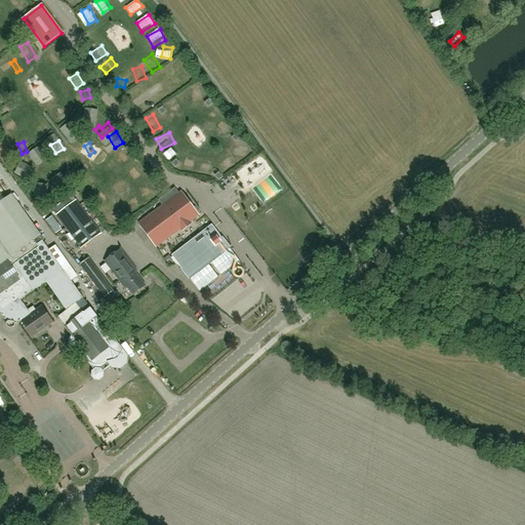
[(118,152),(127,161),(134,155),(125,146),(118,152)]
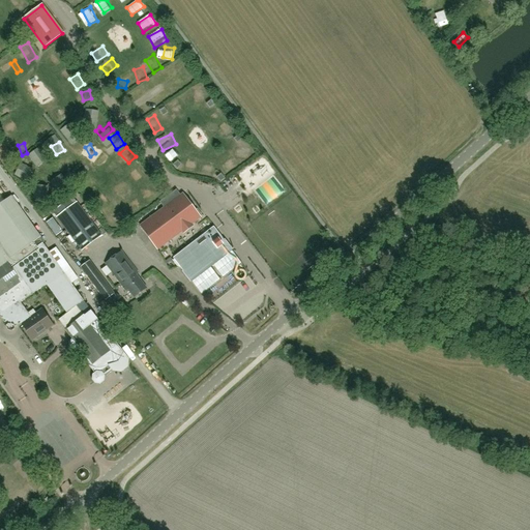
[(241,165),(251,159),(244,149),(235,154),(241,165)]
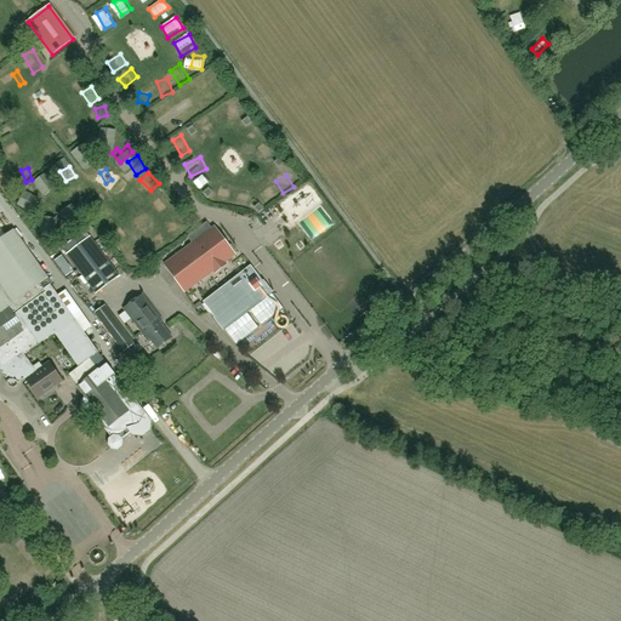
[(221,181),(216,198),(227,200),(231,183),(221,181)]
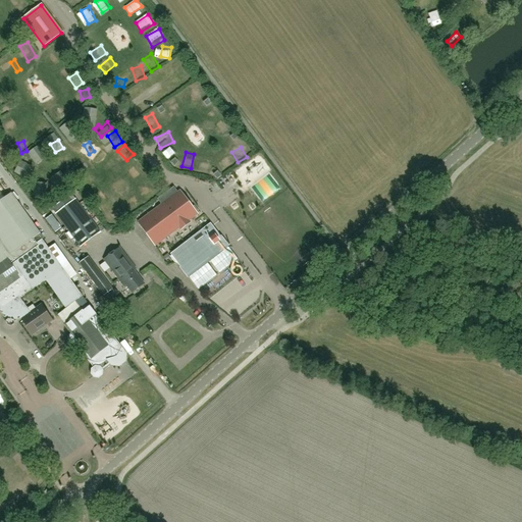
[(56,181),(60,188),(67,183),(63,176),(56,181)]
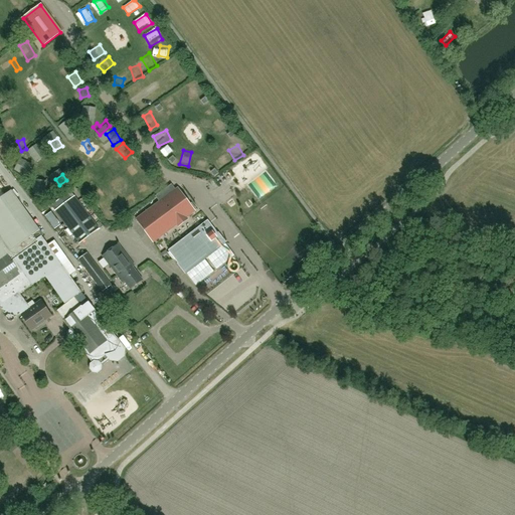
[(177,188),(136,219),(153,242),(195,211),(177,188)]
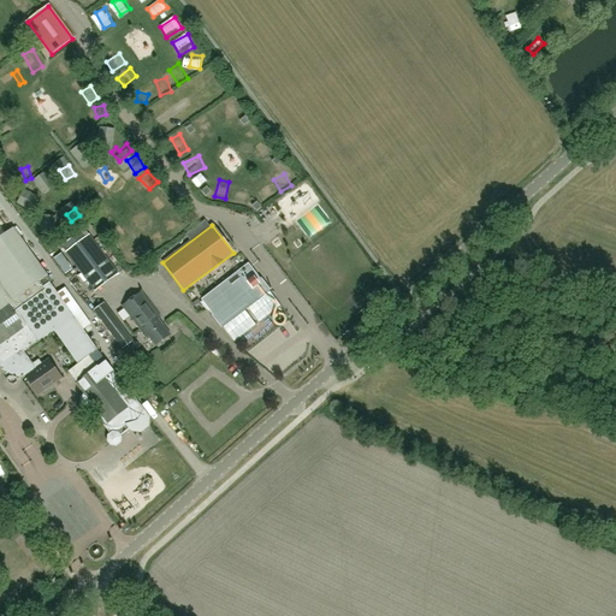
[(61,378),(61,377),(49,360),(36,369),(24,351),(39,342),(54,331),(77,363),(98,349),(51,283),(47,277),(49,276),(15,227),(0,237),(0,366),(9,378),(7,381),(17,383),(17,380),(24,375),(37,395),(61,378)]
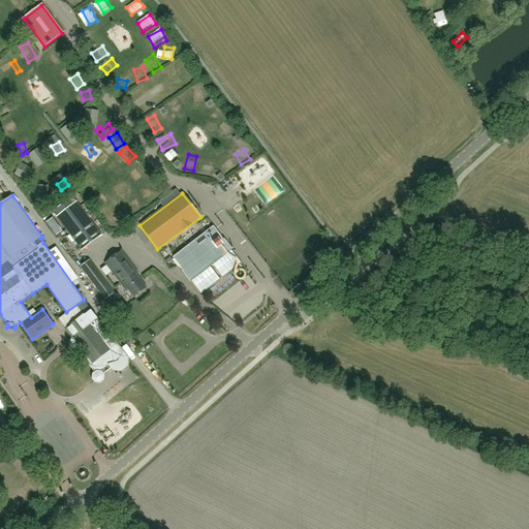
[(82,250),(102,235),(76,200),(56,217),(82,250)]
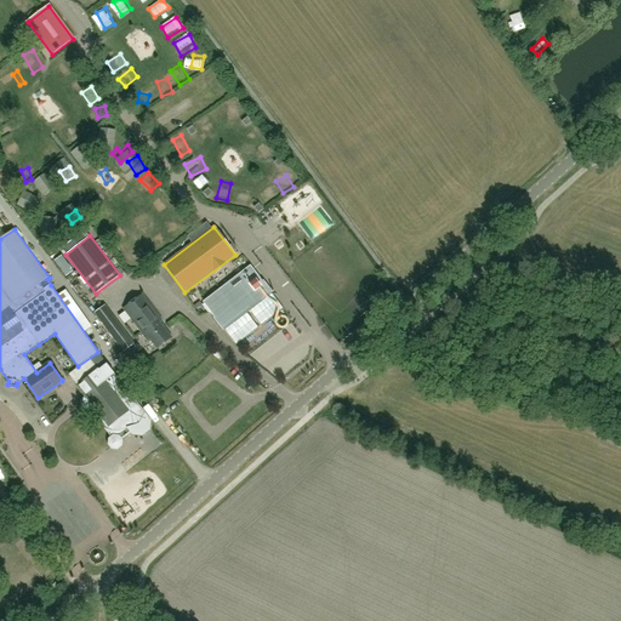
[(272,318),(284,309),(272,294),(263,281),(262,283),(250,267),(204,302),(216,318),(215,319),(223,330),(224,330),(237,346),(248,337),(249,337),(272,319),(272,318)]
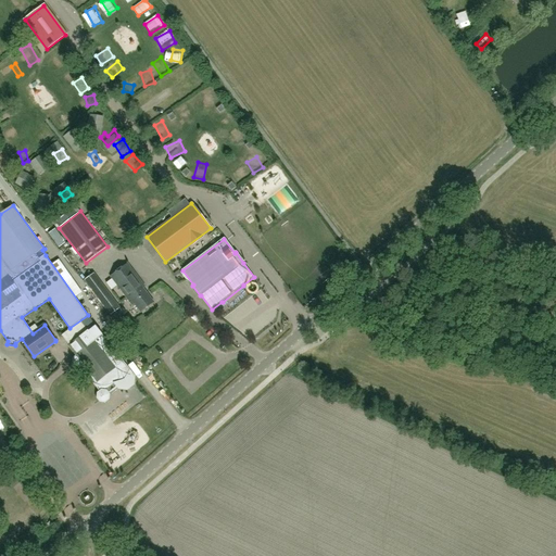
[(129,291),(129,292),(135,288),(134,286),(136,283),(137,286),(142,282),(128,264),(110,277),(124,295),(129,291)]
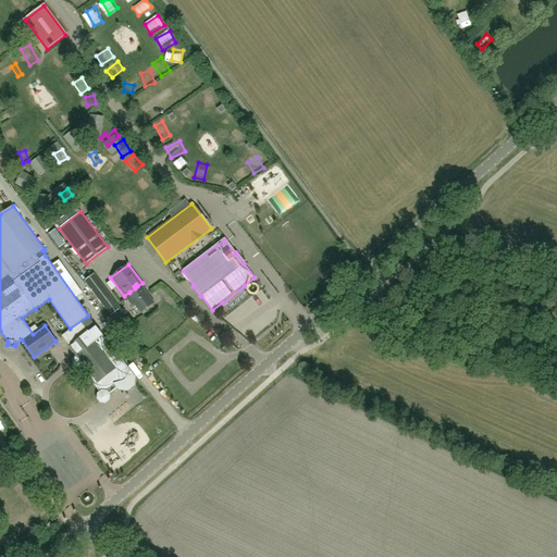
[(112,319),(121,311),(96,276),(86,283),(112,319)]
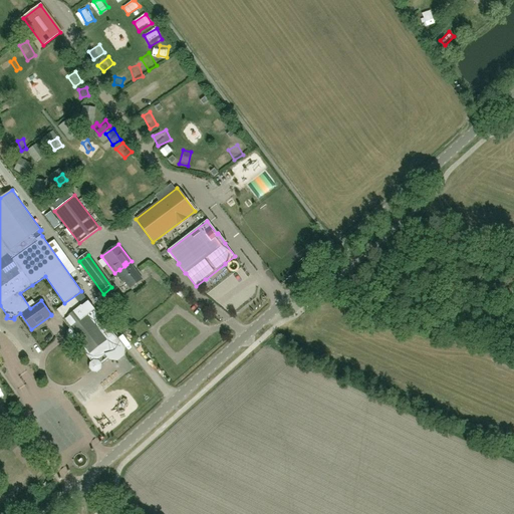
[(124,266),(119,270),(119,269),(114,273),(115,275),(123,284),(125,283),(131,288),(143,279),(133,266),(134,265),(132,261),(126,264),(125,262),(123,264),(124,266)]
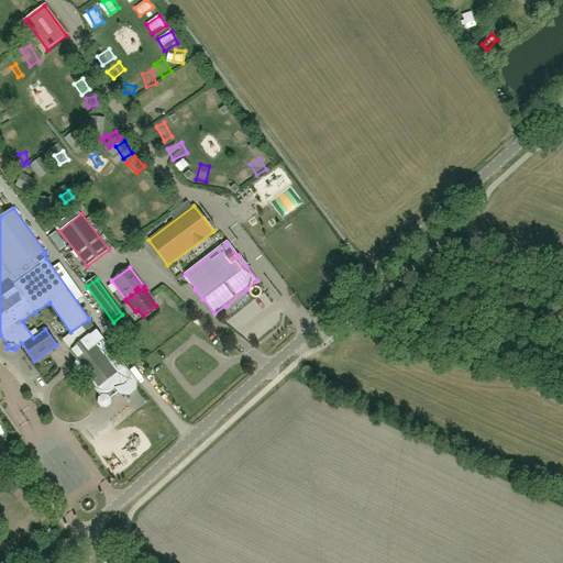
[(260,308),(273,326),(277,321),(264,305),(260,308)]
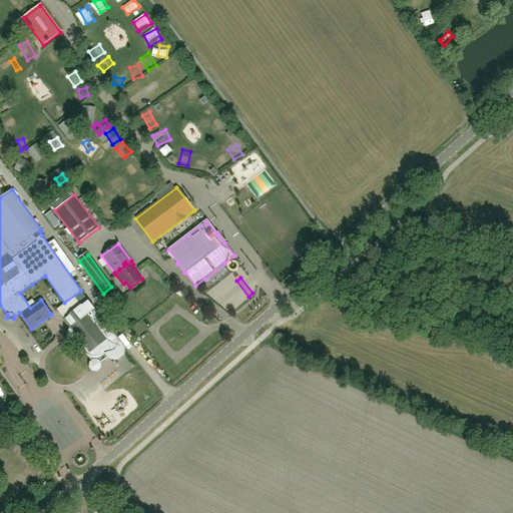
[(236,305),(244,299),(231,284),(223,290),(236,305)]
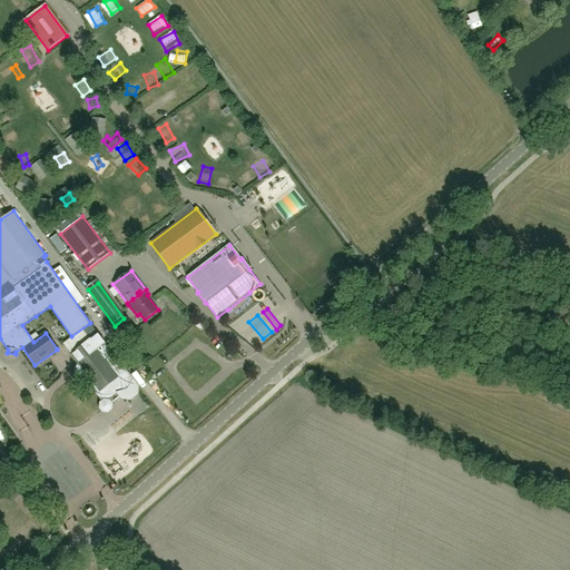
[(138,395),(139,386),(99,334),(91,340),(91,338),(90,340),(82,330),(64,344),(70,354),(78,364),(75,367),(74,376),(82,377),(101,401),(99,403),(98,409),(102,413),(108,414),(112,411),(114,404),(111,403),(119,396),(121,400),(130,401),(138,395)]
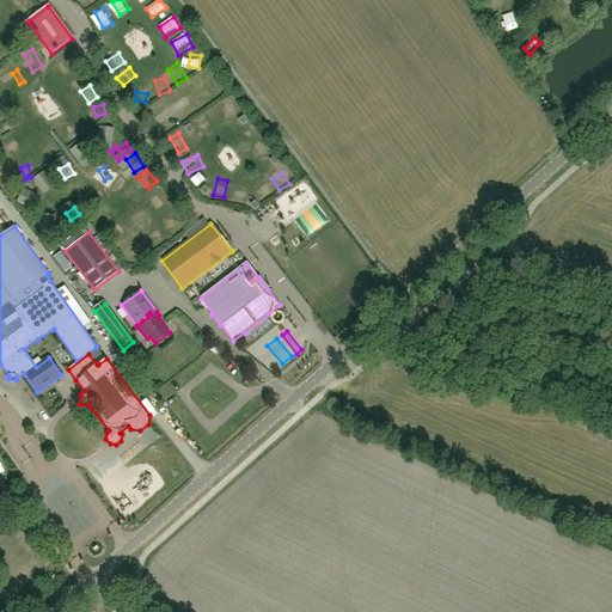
[(160,390),(176,408),(182,402),(167,385),(160,390)]
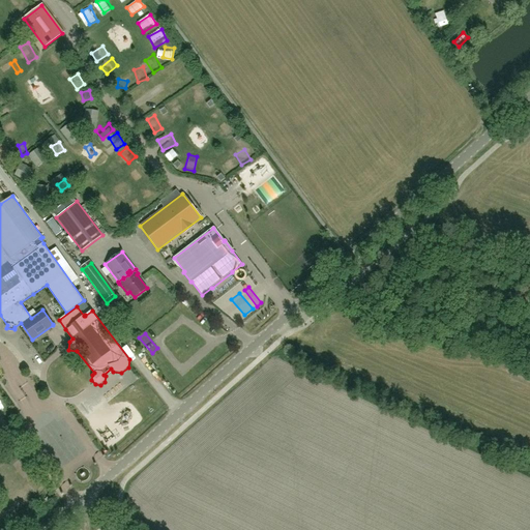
[(174,382),(180,378),(165,357),(158,362),(174,382)]
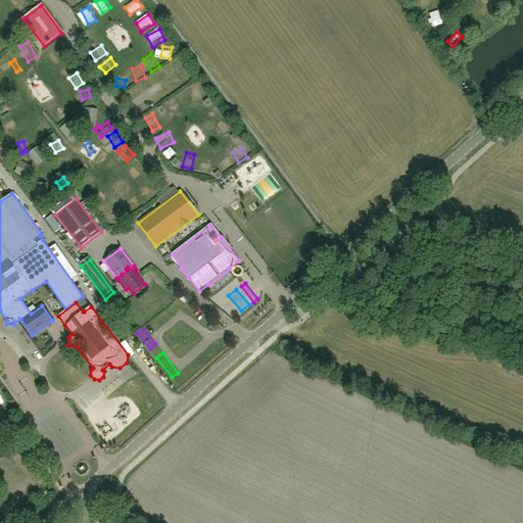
[(183,367),(180,370),(185,377),(189,373),(183,367)]
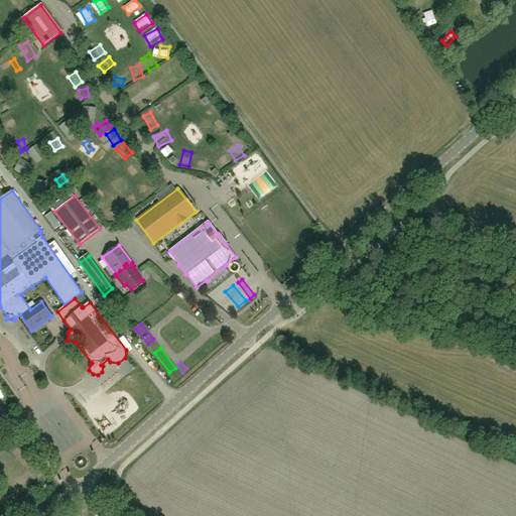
[(96,393),(100,388),(94,384),(90,390),(96,393)]
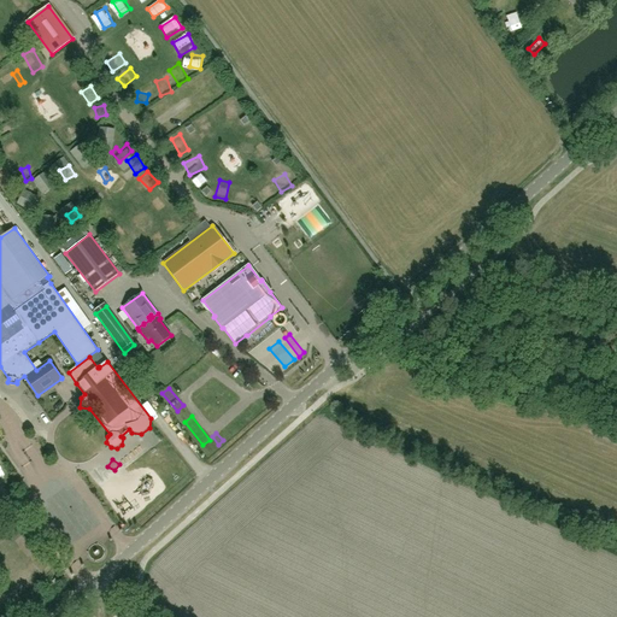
[(99,481),(110,479),(106,469),(97,471),(99,481)]
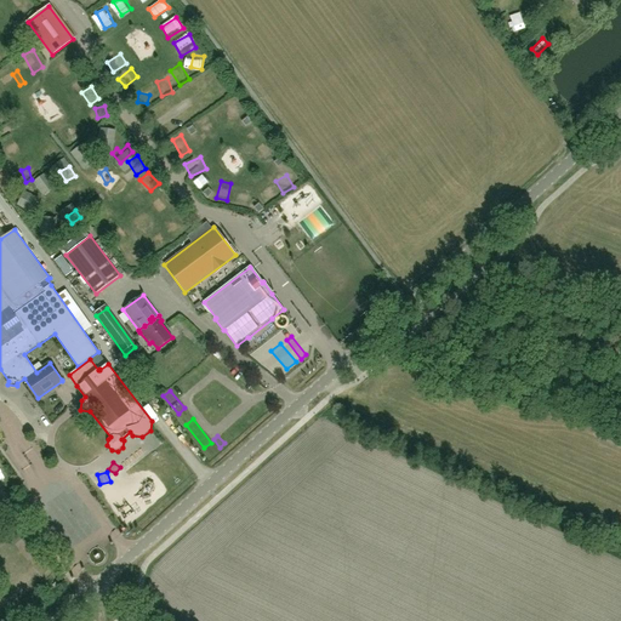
[(11,502),(11,490),(0,490),(0,502),(11,502)]
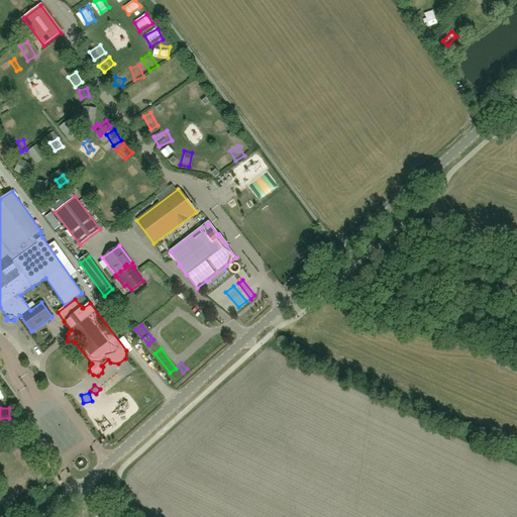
[(16,433),(4,440),(8,447),(20,440),(16,433)]
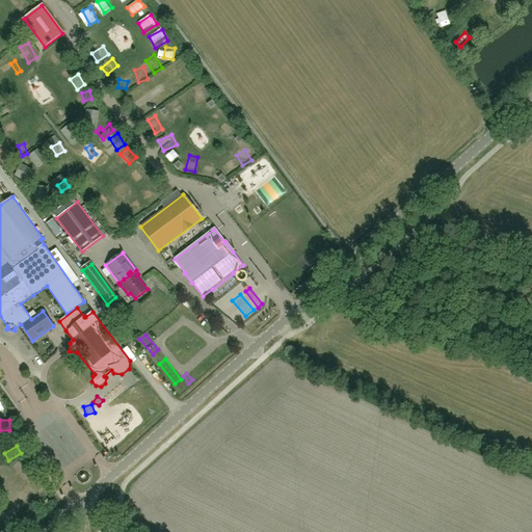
[(23,467),(17,472),(21,478),(28,472),(23,467)]
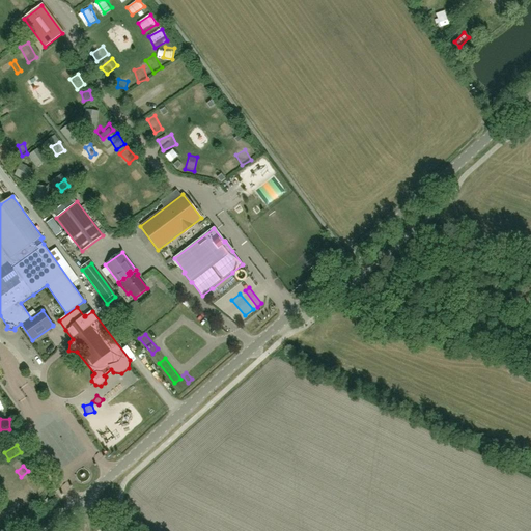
[(39,479),(30,484),(35,493),(45,487),(39,479)]
